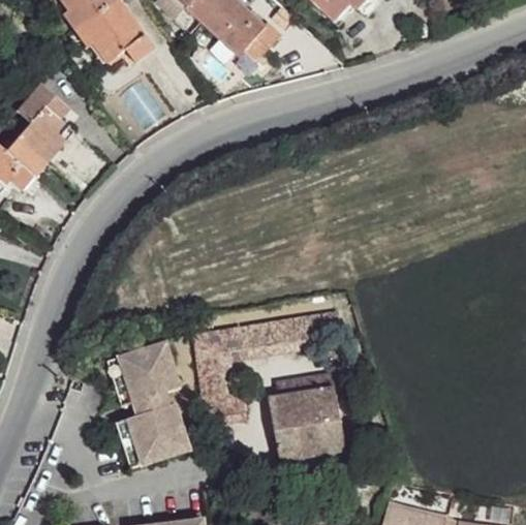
[(60,0),(66,8),(74,1),(73,0),(60,0)]
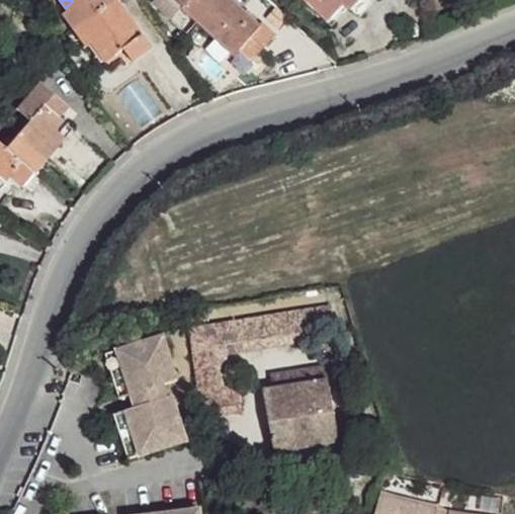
[(72,0),(73,1),(65,8),(61,11),(74,28),(110,0),(72,0)]
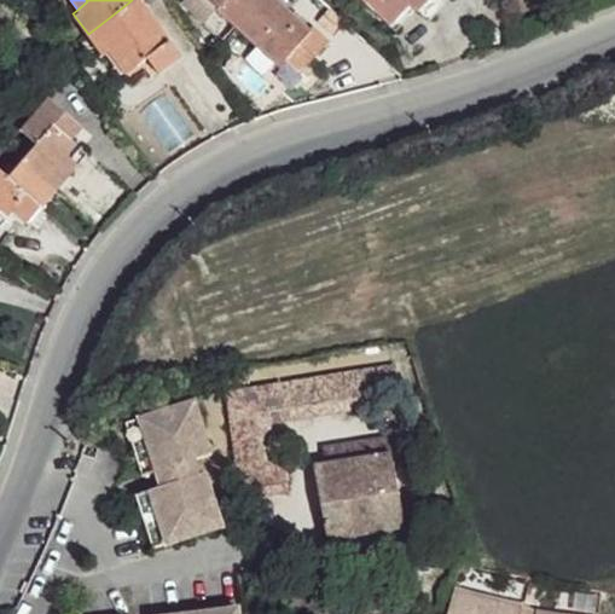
[(156,71),(179,54),(138,0),(132,0),(88,34),(100,52),(108,47),(116,41),(133,65),(146,57),(150,63),(156,71)]
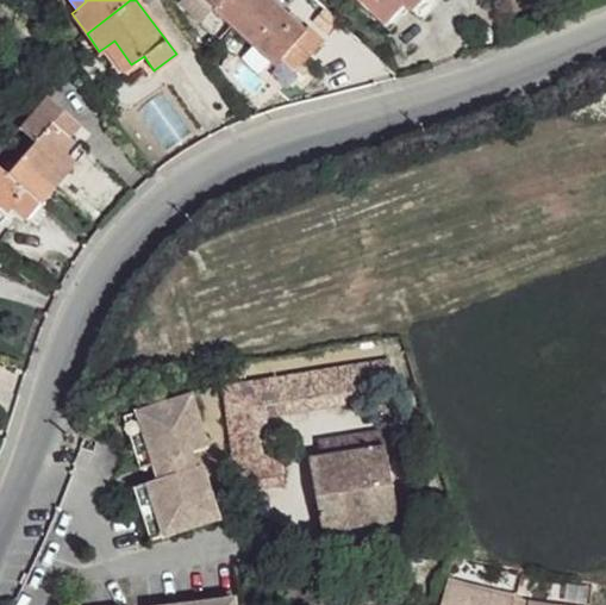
[(207,0),(214,5),(211,7),(232,25),(256,0),(207,0)]
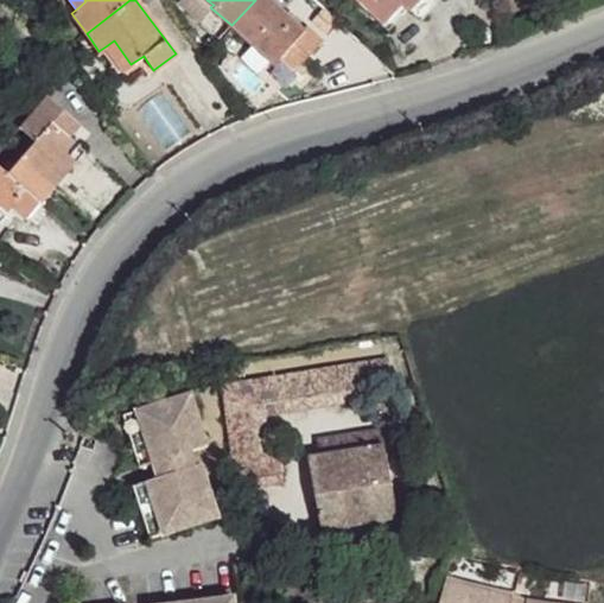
[(296,70),(323,39),(306,25),(304,29),(272,0),(255,0),(231,25),(275,63),(279,56),(296,70)]
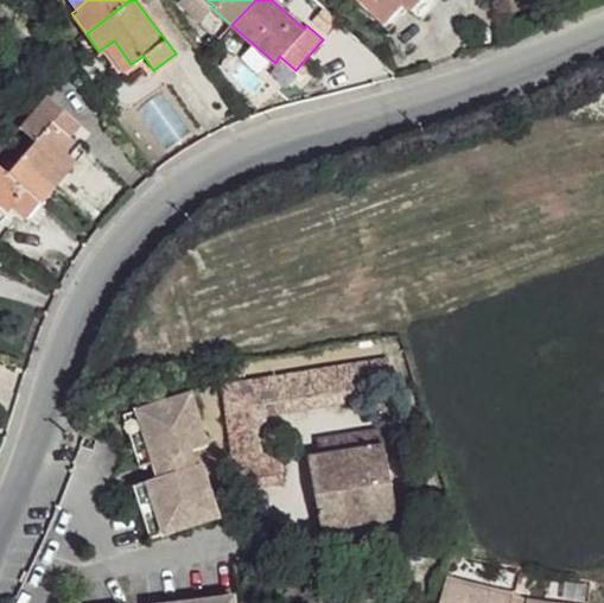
[(354,0),(381,21),(399,0),(411,0),(413,1),(414,0),(354,0)]
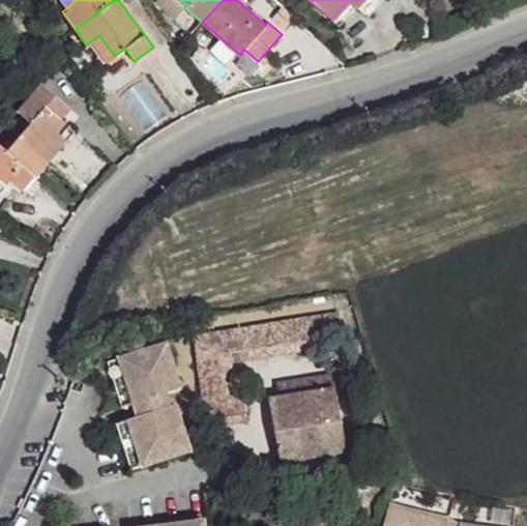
[(361,0),(360,1),(372,10),(380,0),(361,0)]
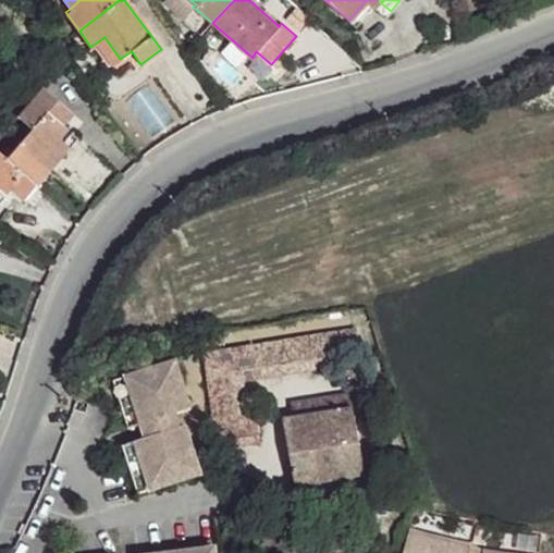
[(115,70),(135,57),(132,51),(120,59),(105,37),(97,42),(115,70)]
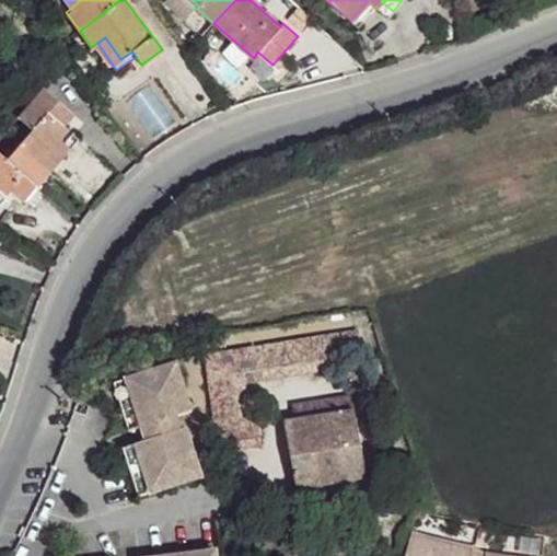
[(60,125),(71,112),(42,88),(15,117),(32,129),(18,146),(47,171),(76,137),(60,125)]
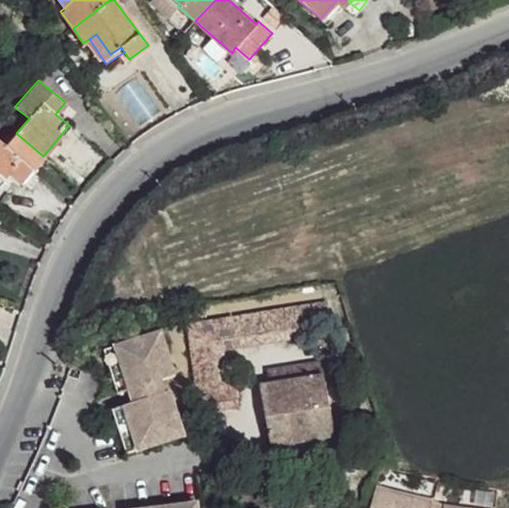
[(21,183),(43,156),(16,133),(6,144),(0,139),(0,172),(6,177),(8,174),(21,183)]
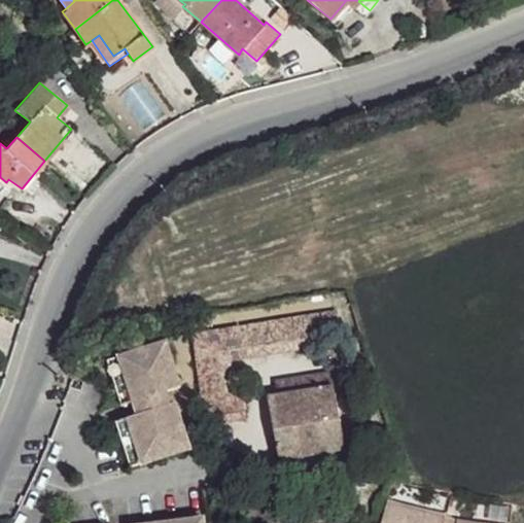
[(321,313),(190,332),(201,399),(230,394),(223,357),(326,341),(321,313)]
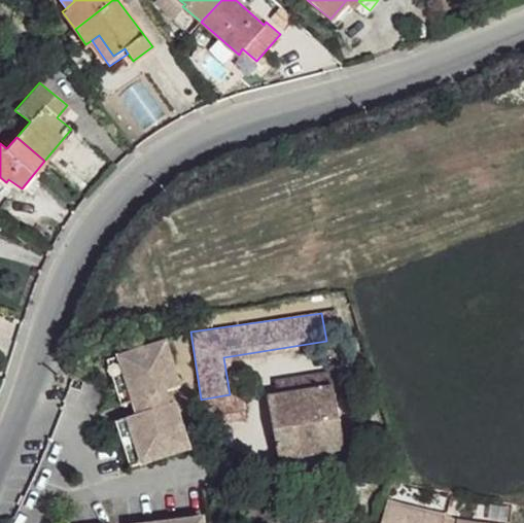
[(164,340),(105,358),(119,403),(132,399),(135,412),(113,419),(128,464),(186,446),(172,401),(167,403),(163,389),(178,384),(164,340)]
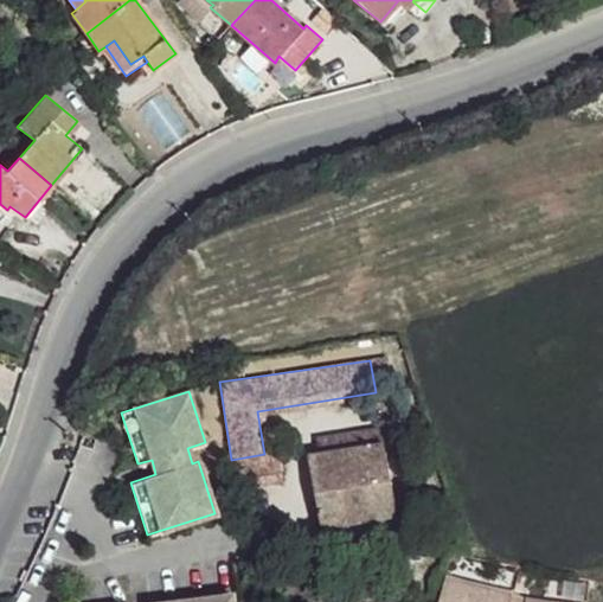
[(377,427),(312,437),(314,453),(379,443),(377,427)]
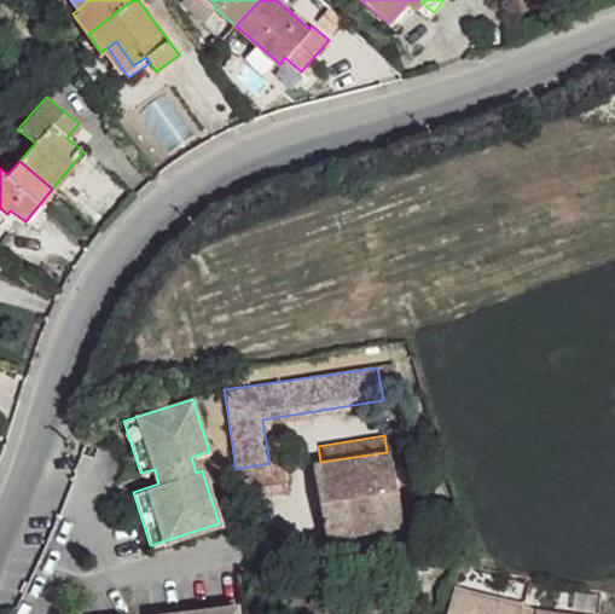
[(320,462),(309,463),(324,534),(402,523),(387,452),(320,462)]
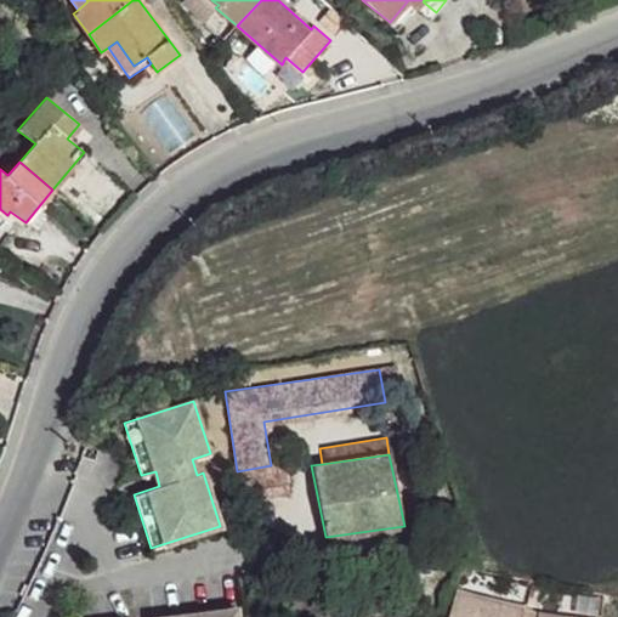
[(271,465),(237,471),(242,498),(288,490),(282,464),(271,465)]
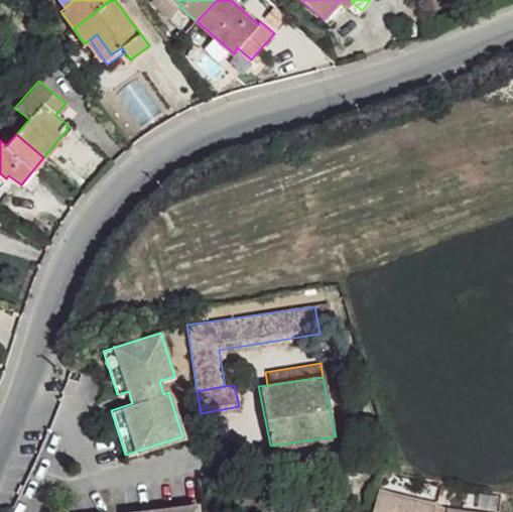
[(428,511),(431,500),(374,486),(369,502),(366,511),(428,511)]
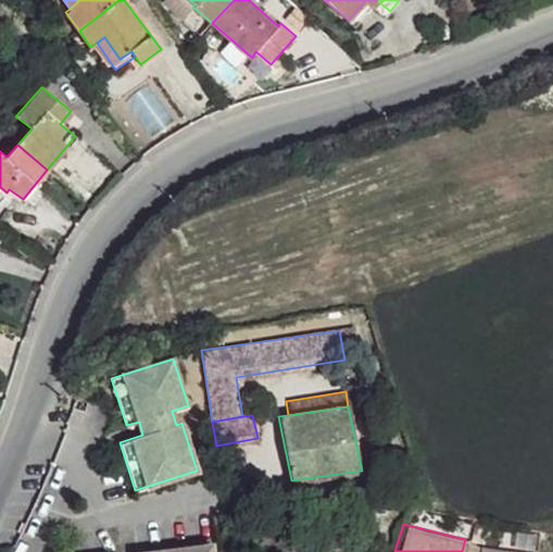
[(477,551),(478,546),(465,539),(462,551),(477,551)]
